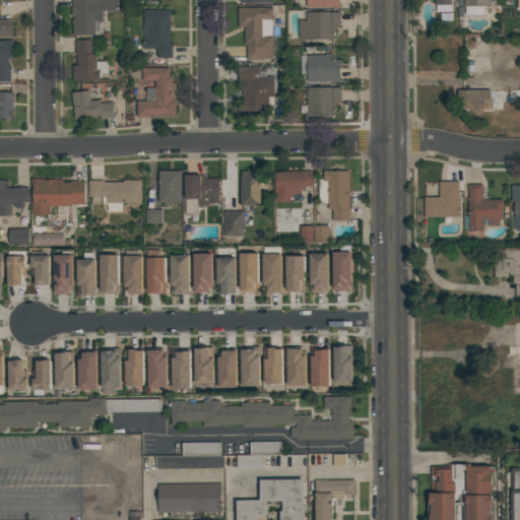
[(118,0),(71,0),(72,36),(94,36),(94,22),(104,22),(104,11),(118,10),(118,0)]
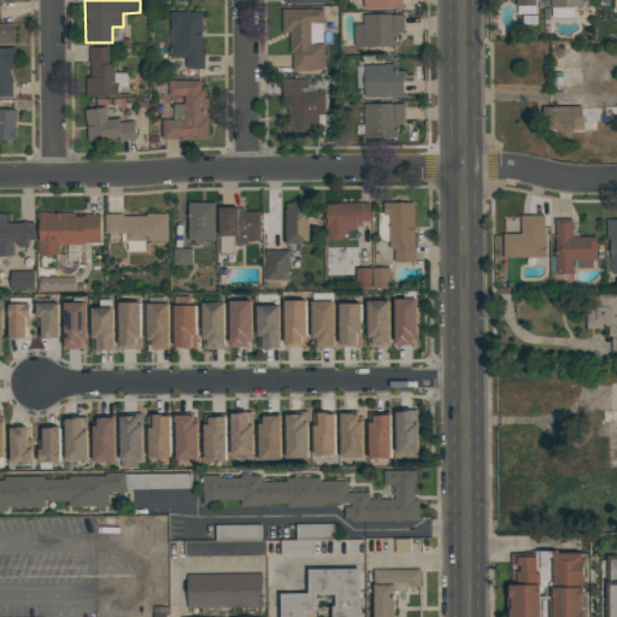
[(548,0),(548,18),(574,18),(574,7),(582,7),(582,0),(548,0)]
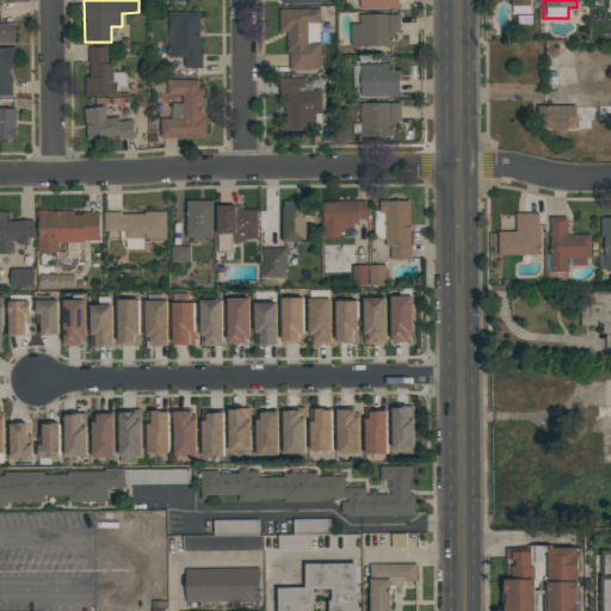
[(288,71),(321,69),(320,8),(279,10),(279,32),(288,32),(288,71)]
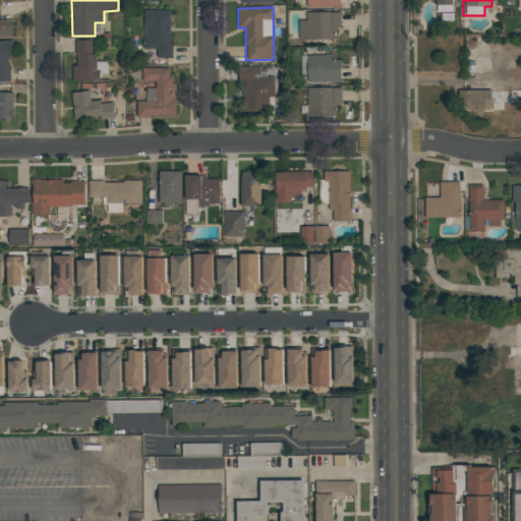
[(143,50),(157,50),(157,58),(171,58),(171,10),(143,10),(143,50)]
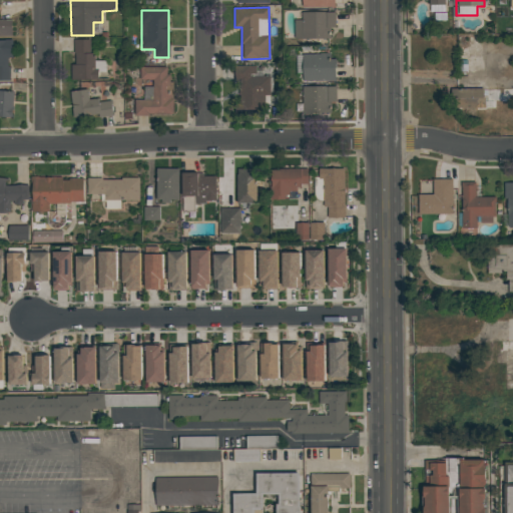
[(336,28),(336,13),(302,12),(302,20),(295,20),(295,39),(330,40),(330,28),(336,28)]
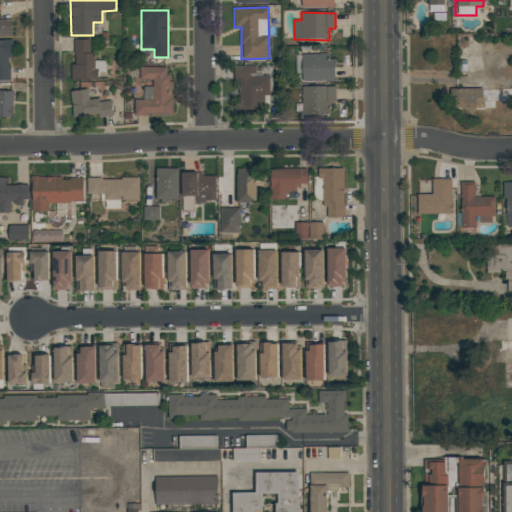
[(0,34),(12,35),(12,20),(0,19),(0,34)]
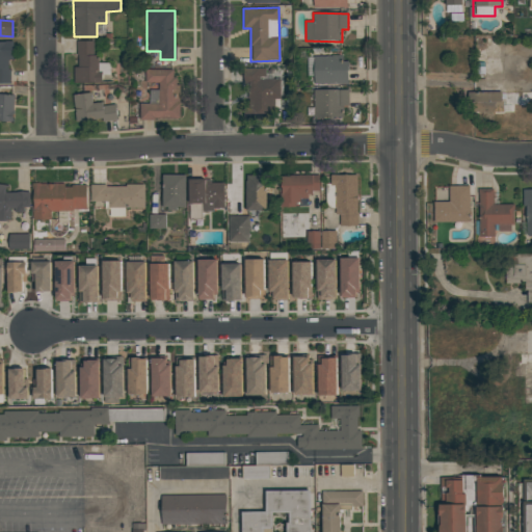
[(94,41),(77,42),(78,68),(73,68),(74,83),(100,82),(99,56),(94,56),(94,41)]
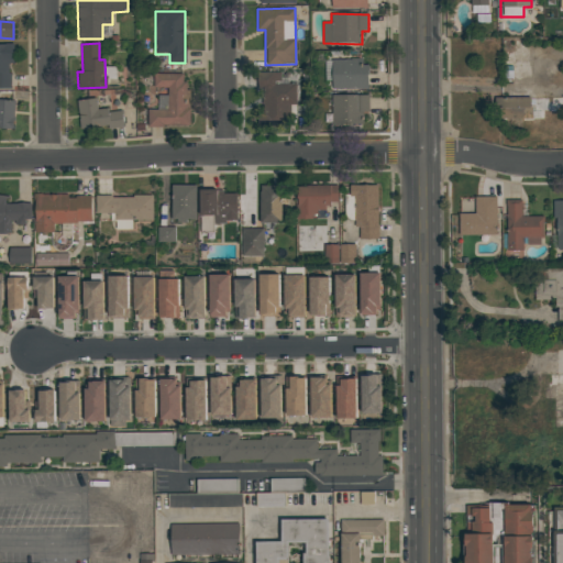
[(0,89),(11,89),(10,64),(14,64),(13,44),(0,44),(0,89)]
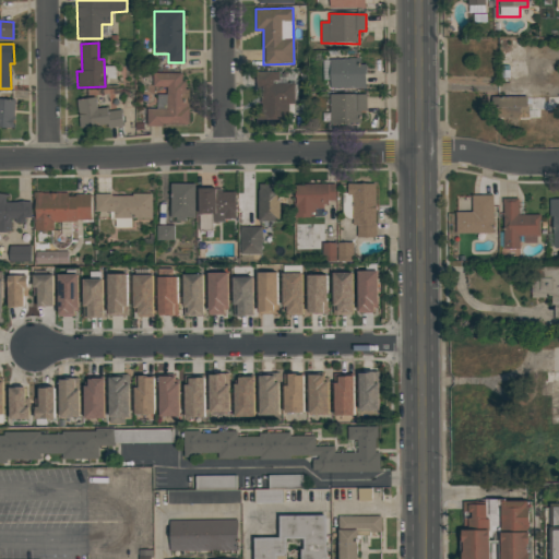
[(366,88),(366,60),(330,60),(331,88),(366,88)]
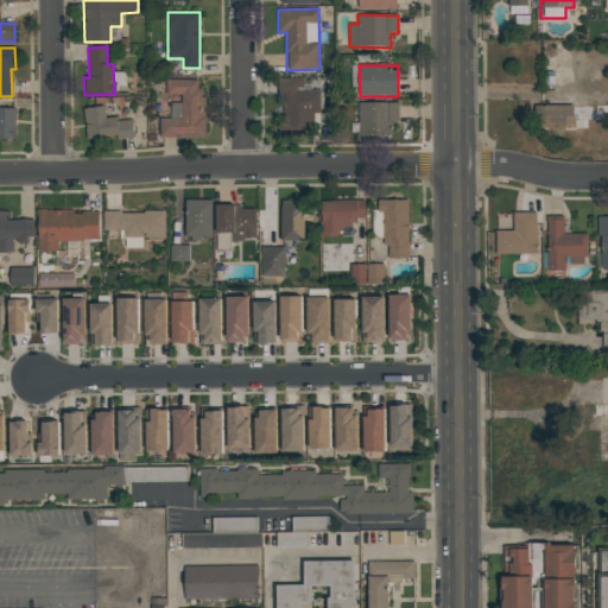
[(314,133),(314,114),(320,114),(321,87),(303,87),(303,78),(283,78),(283,133),(314,133)]
